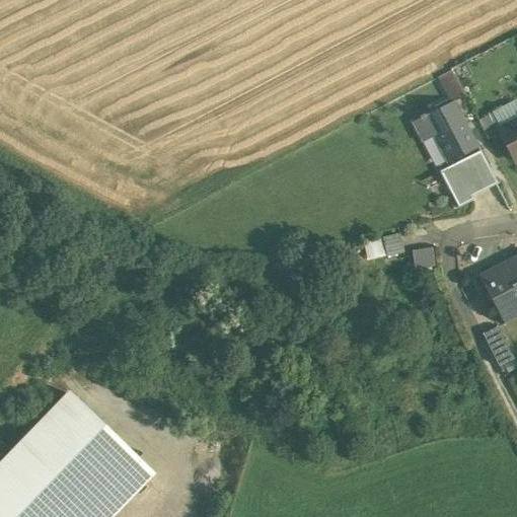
[(454,67),(439,74),(451,98),(465,91),(454,67)]
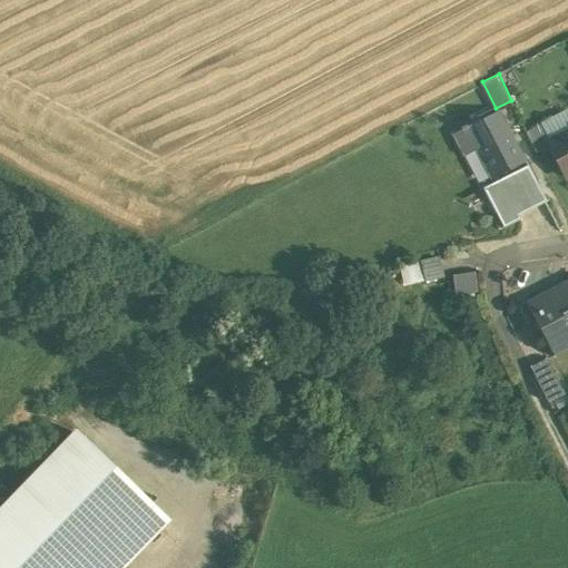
[(526,162),(500,110),(473,124),(472,123),(456,130),(457,133),(453,135),(464,155),(476,149),(491,179),(498,175),(526,162)]
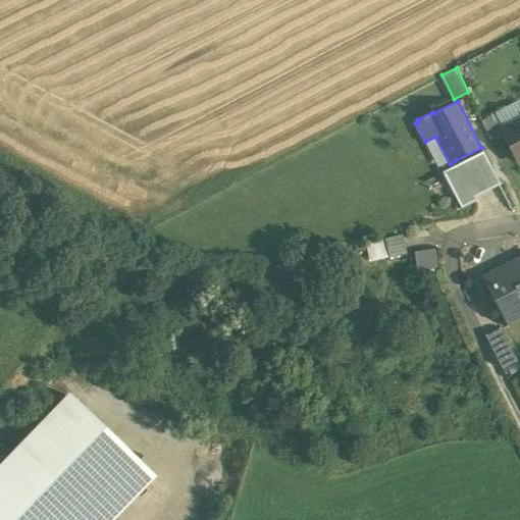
[(496,113),(481,120),(491,140),(504,133),(502,130),(504,128),(496,113)]
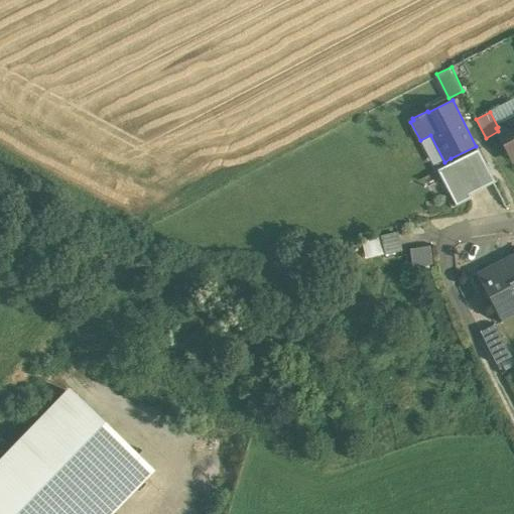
[(513,118),(498,127),(496,128),(498,131),(513,158),(513,118)]
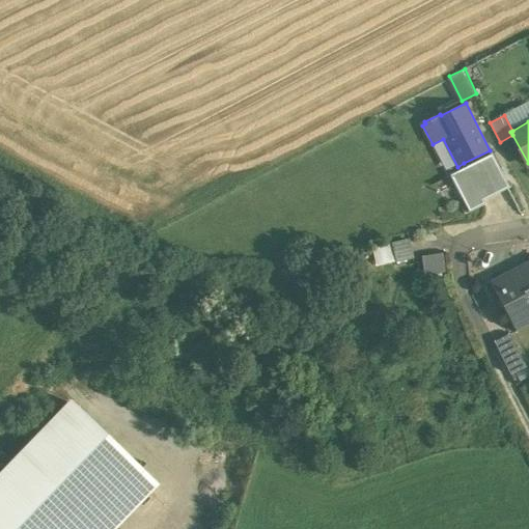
[(490,150),(464,163),(466,167),(492,154),(490,150)]
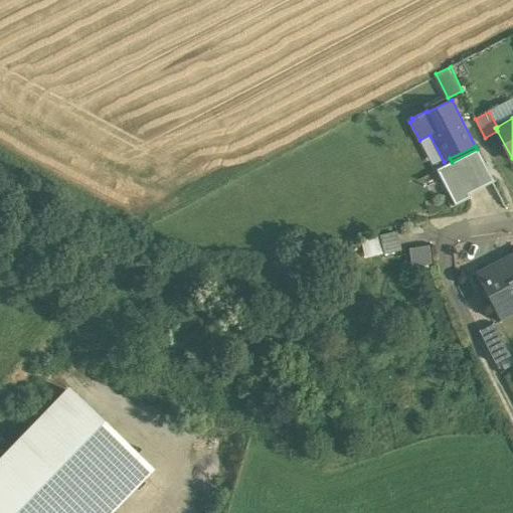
[(452,162),(437,170),(455,205),(470,197),(469,194),(494,182),(477,149),(452,162)]
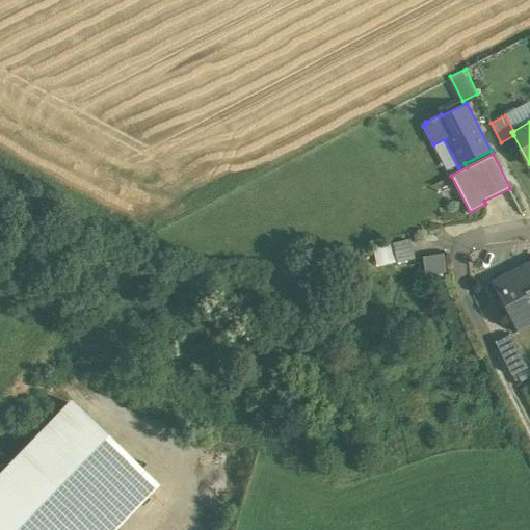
[(377,247),(381,265),(411,258),(406,241),(377,247)]
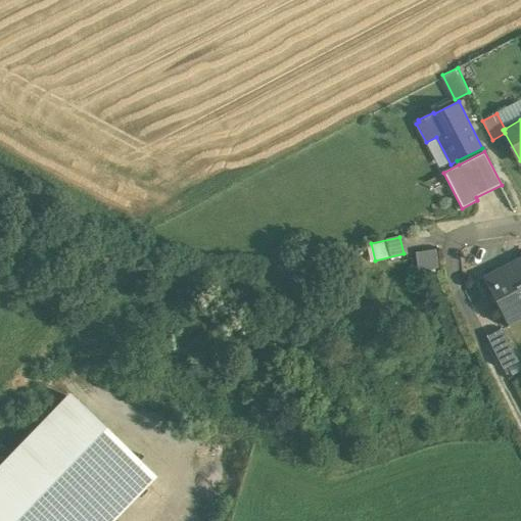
[(416,249),(419,269),(438,266),(435,246),(416,249)]
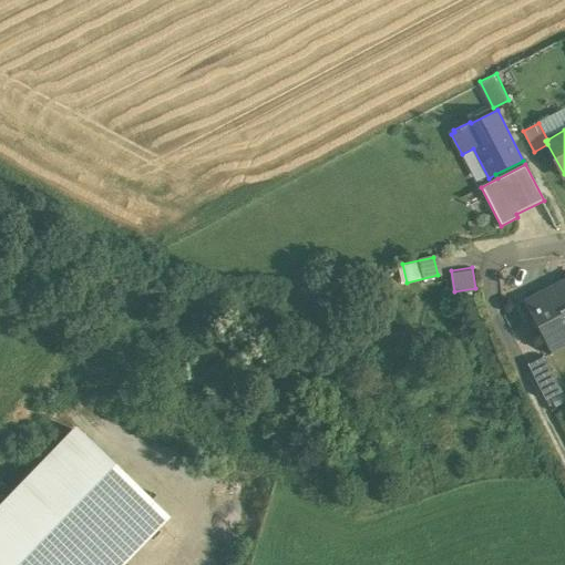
[(564,281),(523,305),(547,352),(564,343),(564,281)]
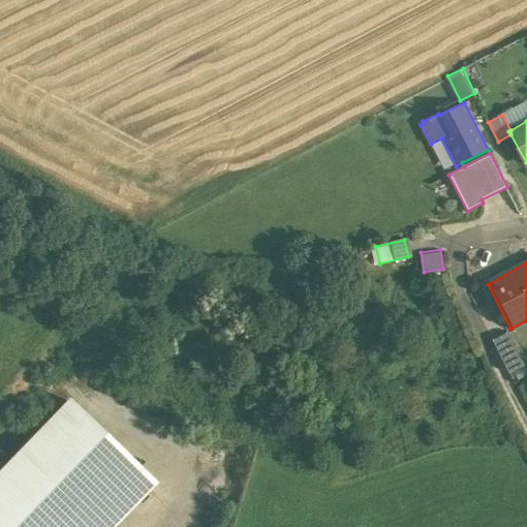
[(506,332),(492,339),(508,371),(523,364),(506,332)]
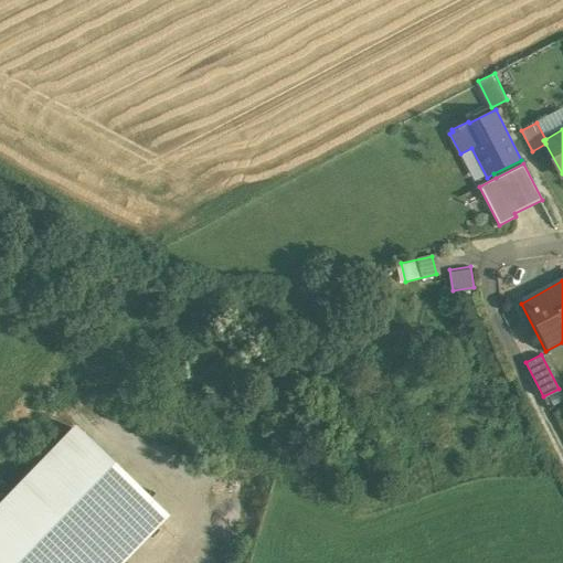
[(74,424),(0,499),(0,562),(115,562),(165,512),(74,424)]
